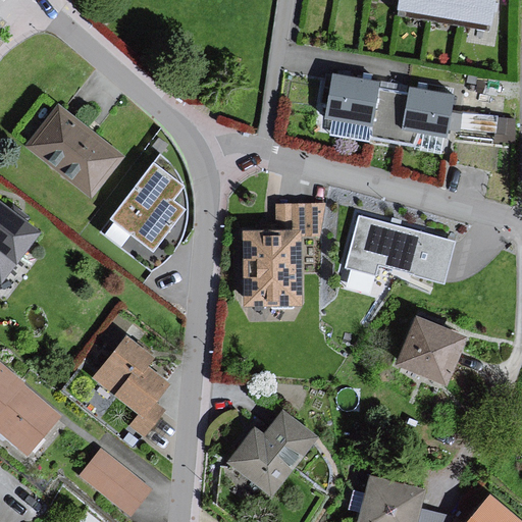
[(431,0),(400,0),(399,12),(429,17),(431,0)]
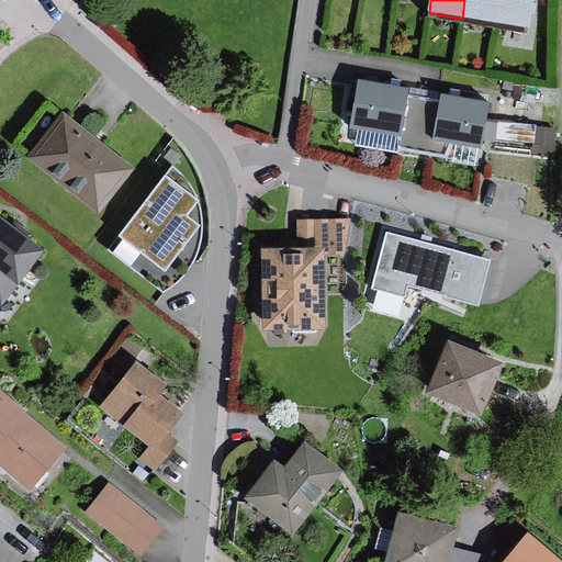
[(493,0),(464,0),(462,19),(490,23),(493,0)]
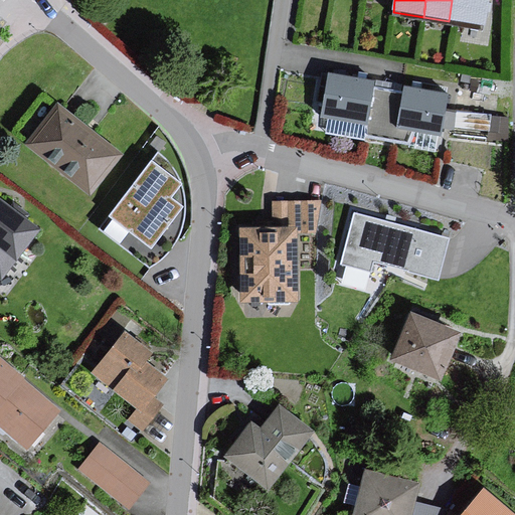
[(486,0),(452,0),(449,21),(483,26),(486,0)]
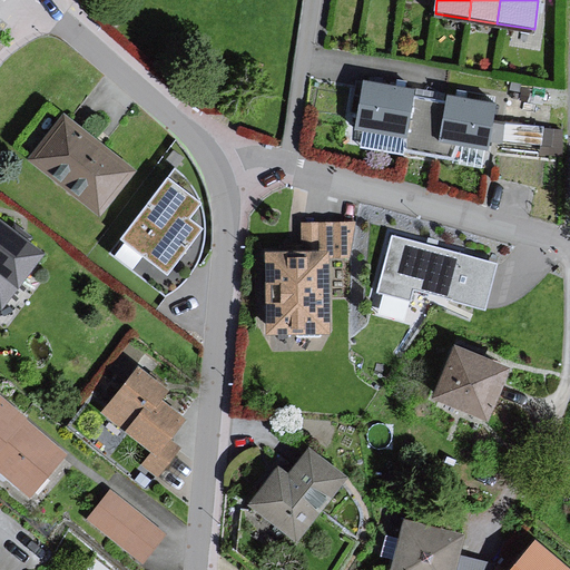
[(410,87),(357,78),(349,126),(402,136),(410,87)]
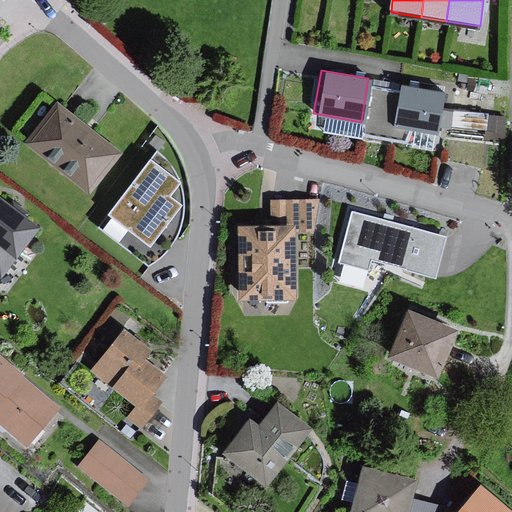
[(442,92),(398,84),(390,124),(434,132),(442,92)]
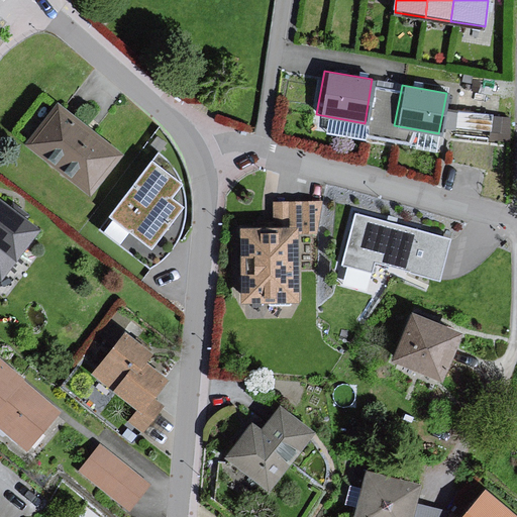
[(122,154),(59,104),(28,142),(92,193),(122,154)]
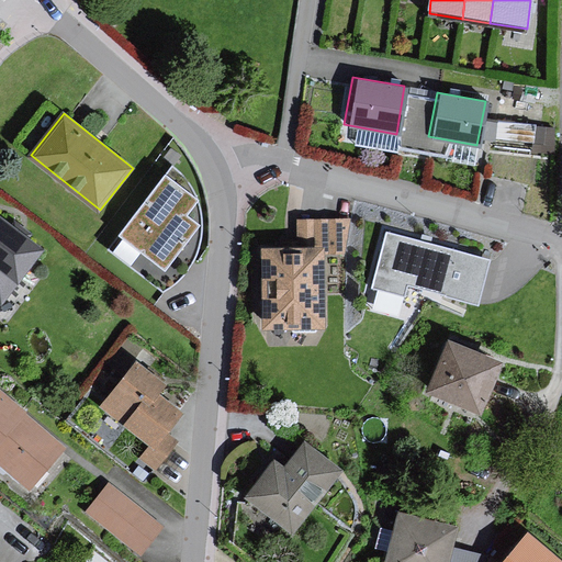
[(183,175),(171,164),(108,248),(163,290),(178,280),(187,270),(193,260),(200,245),(202,223),(199,203),(191,186),(183,175)]
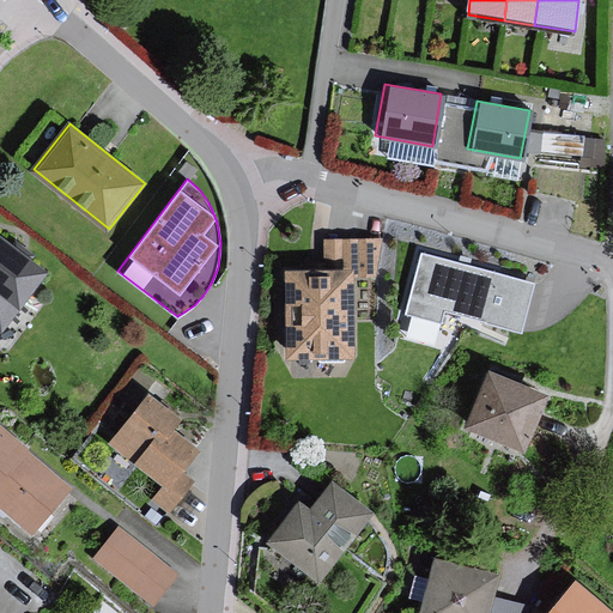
[(0,328),(0,329),(19,305),(35,285),(46,271),(0,236),(0,328)]
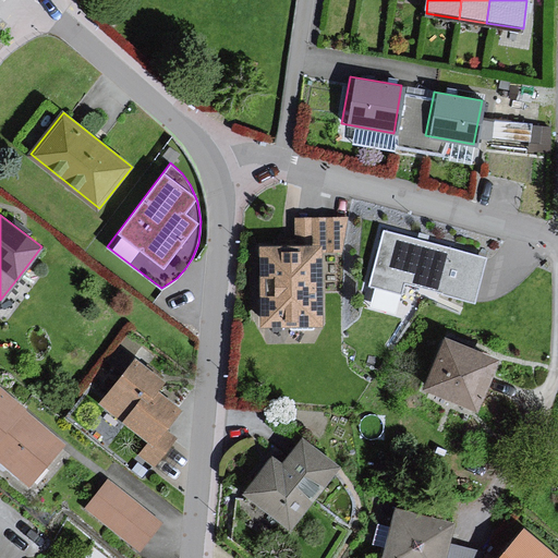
[(261,323),(320,323),(319,247),(340,247),(340,218),(296,218),(296,246),(259,246),(261,323)]
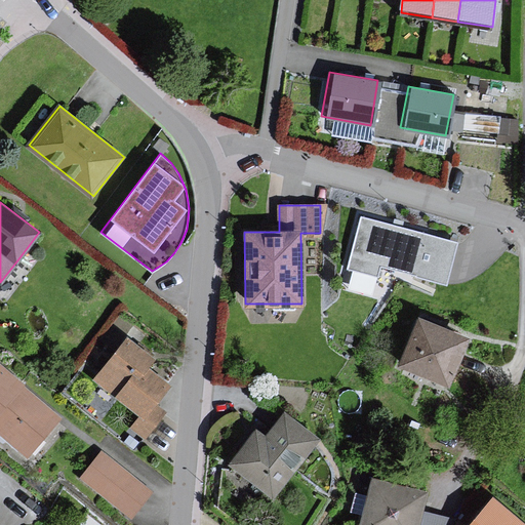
[(455,242),(362,215),(348,267),(376,275),(379,263),(444,281),(455,242)]
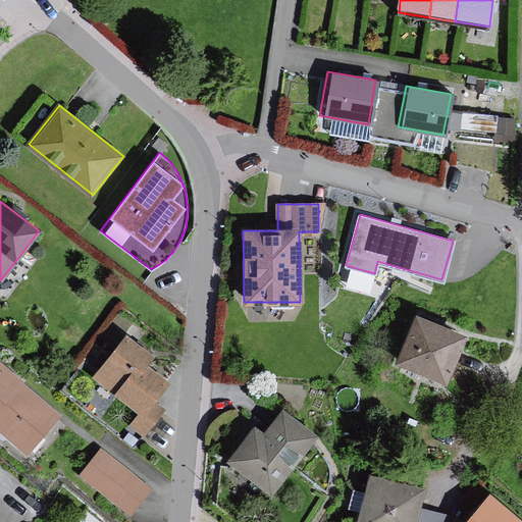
[(464,335),(417,315),(397,360),(445,380),(464,335)]
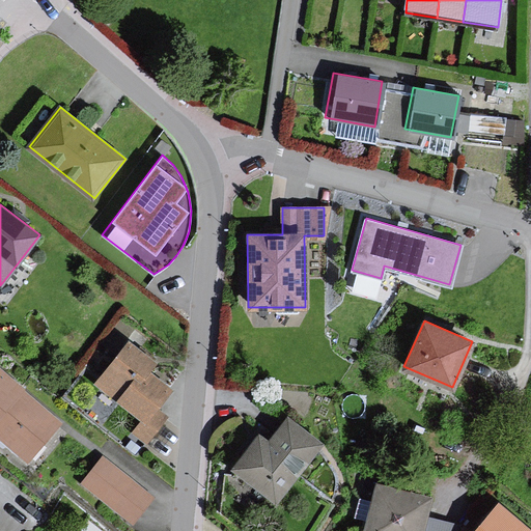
[(155,362),(128,342),(96,384),(144,419),(135,431),(146,440),(165,415),(155,408),(169,388),(147,371),(155,362)]
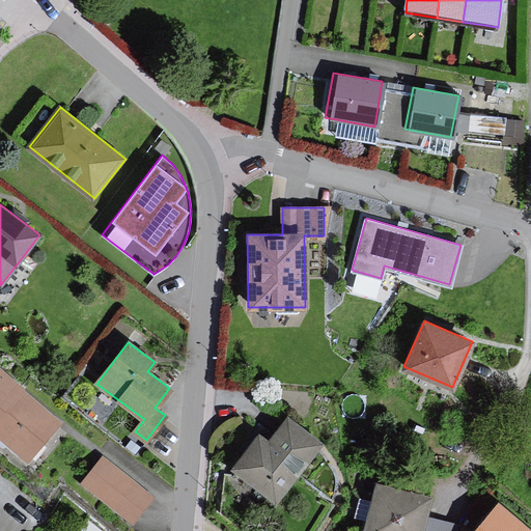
[(0,435),(27,458),(59,422),(26,393),(0,370),(0,435)]
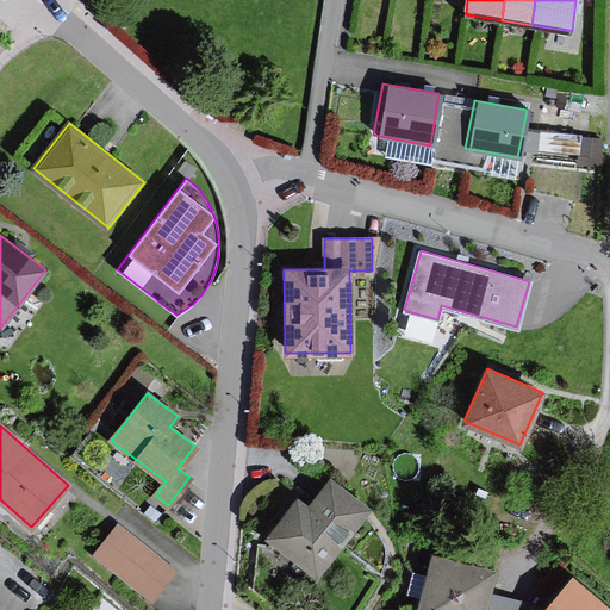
[(317,576),(368,509),(330,479),(307,506),(298,498),(267,537),(317,576)]
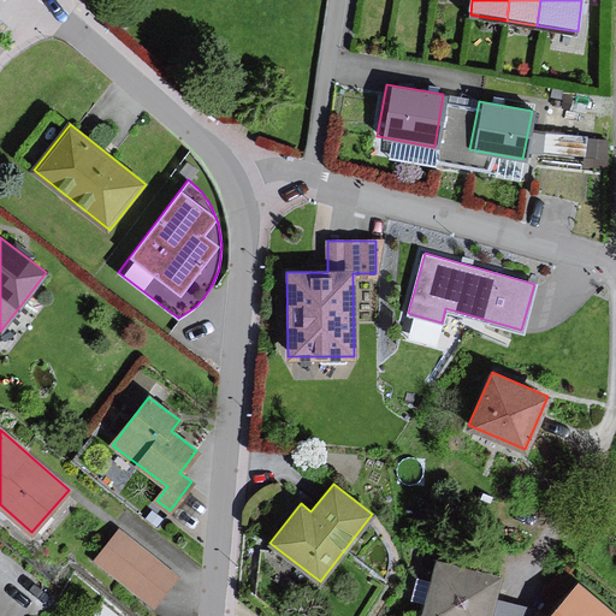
[(176,575),(119,532),(98,558),(154,603),(176,575)]
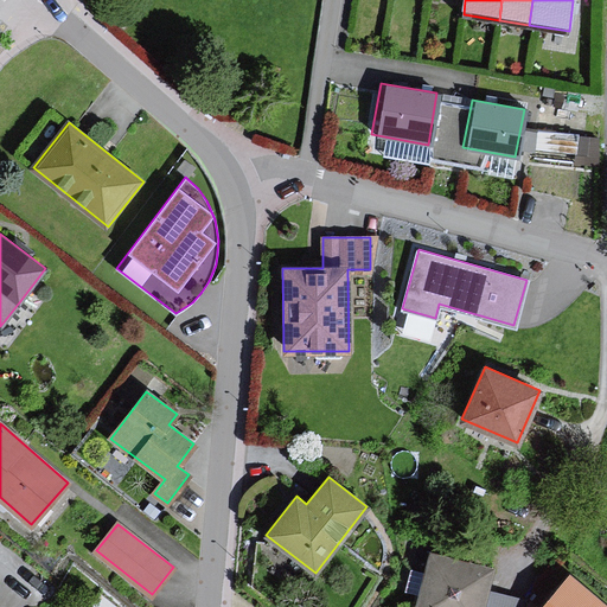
[(479,606),(490,568),(429,553),(414,606),(479,606)]
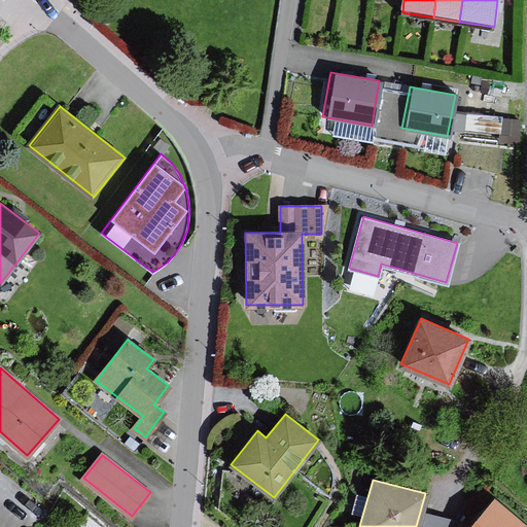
[(526,526),(494,499),(470,526),(526,526)]
